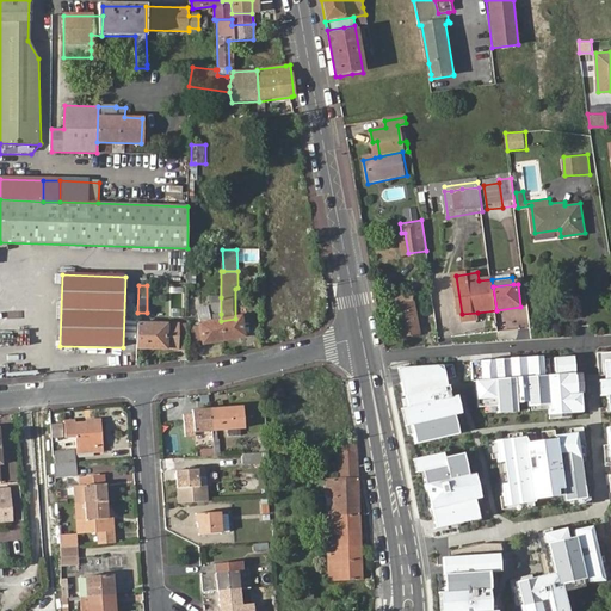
[(393,294),(394,307),(415,303),(417,309),(431,308),(427,289),(393,294)]
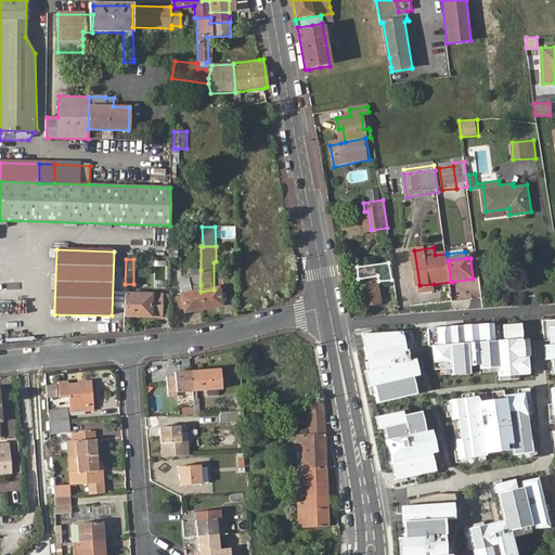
[(377,298),(382,297),(378,281),(377,275),(358,279),(362,306),(378,304),(377,298)]
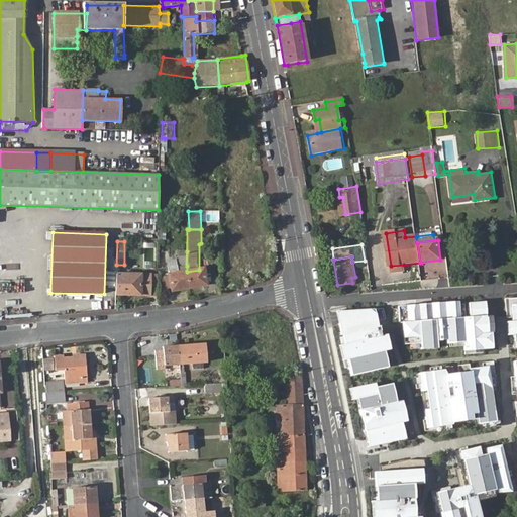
[(184,290),(190,289),(187,272),(180,273),(177,260),(167,262),(170,279),(172,288),(172,289),(183,287),(184,290)]
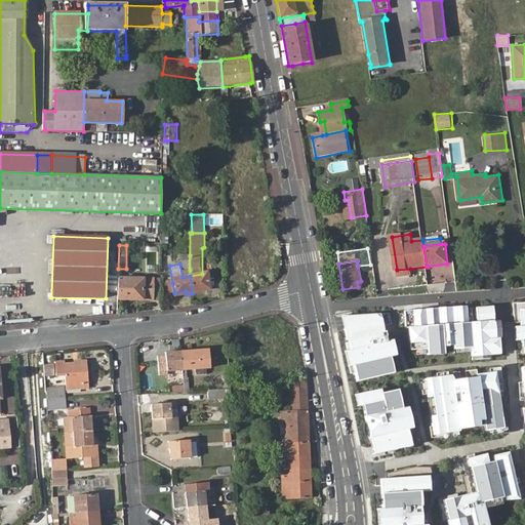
[(397,270),(398,277),(411,275),(410,269),(397,270)]
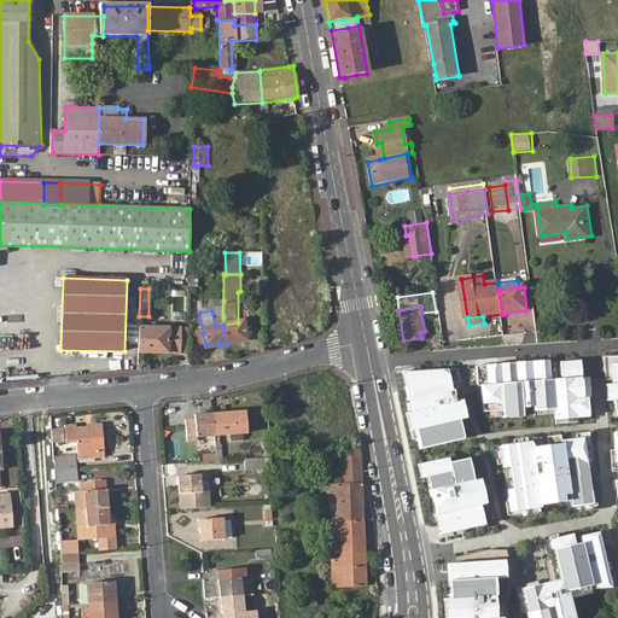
[(244,322),(238,322),(223,325),(227,345),(237,343),(237,339),(248,337),(244,322)]
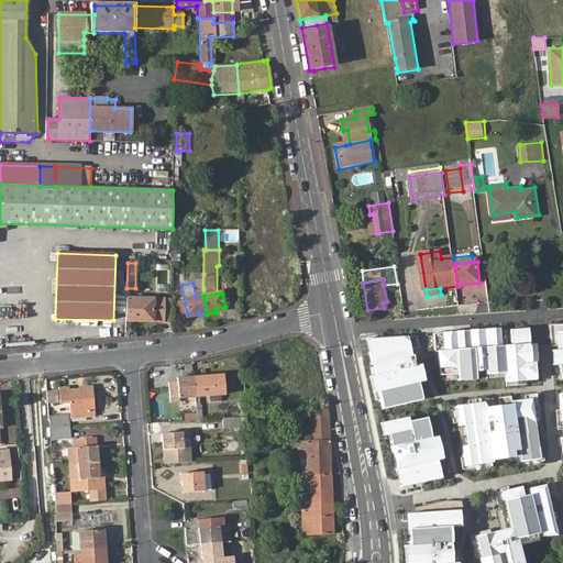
[(133,317),(133,321),(164,321),(164,299),(127,299),(127,318),(133,317)]
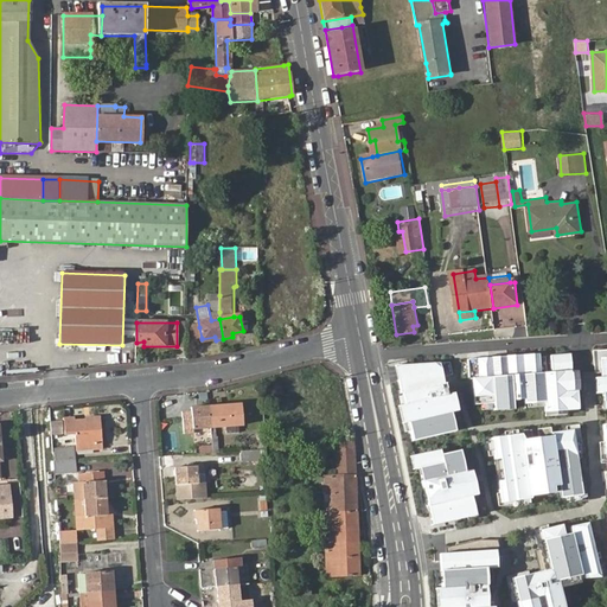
[(574,351),(471,359),(474,402),(503,400),(503,409),(545,406),(545,415),(587,413),(585,389),(579,389),(574,351)]
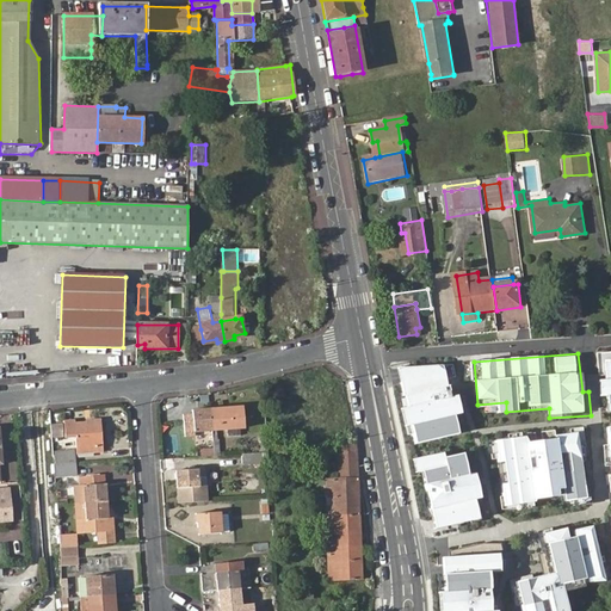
[(397,363),(412,445),(467,436),(446,357),(397,363)]
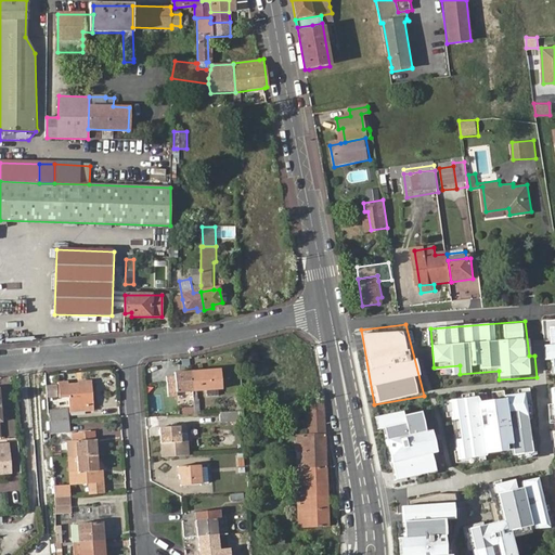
[(219,369),(191,372),(193,391),(221,388),(219,369)]
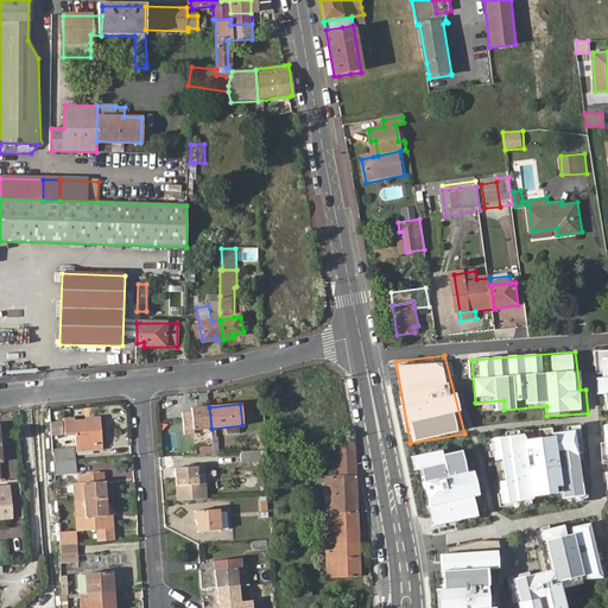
[(211,429),(209,407),(192,410),(192,412),(183,413),(185,435),(195,434),(195,431),(211,429)]
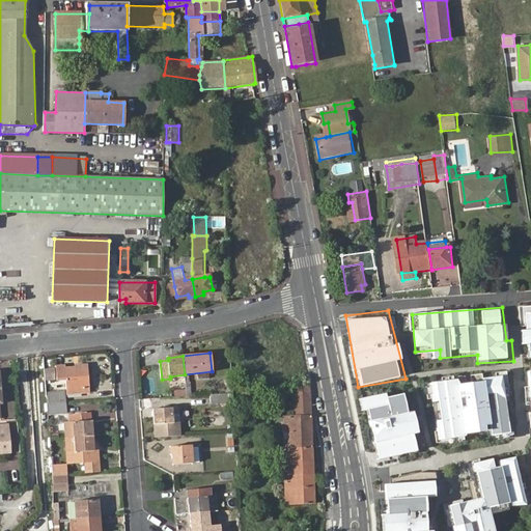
[(57,367),(58,382),(67,381),(68,395),(91,393),(88,365),(77,366),(77,368),(66,369),(66,366),(57,367)]
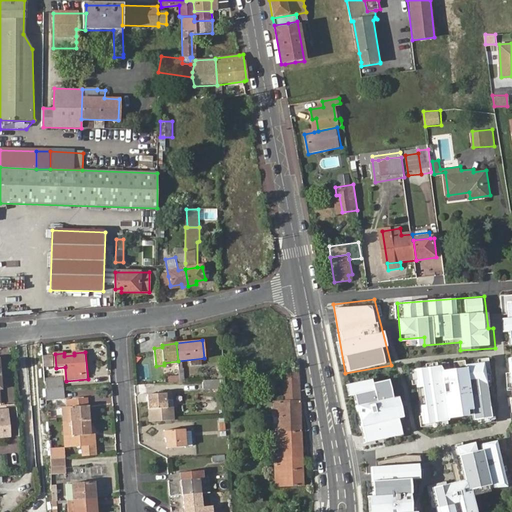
[(489,358),(414,368),(423,428),(454,424),(453,416),(472,413),(474,426),(499,422),(489,358)]
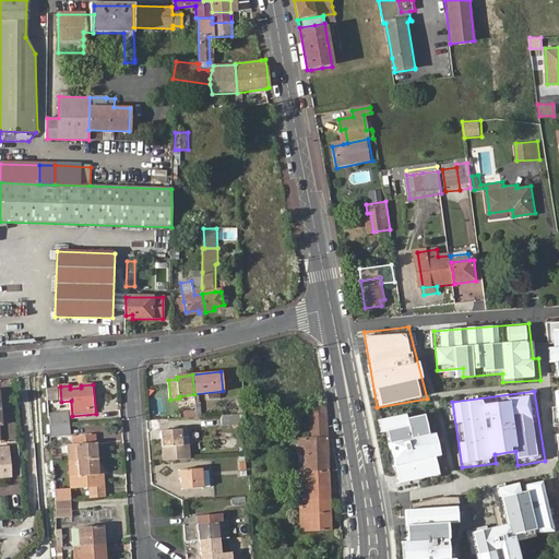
[(331,530),(326,406),(310,406),(311,438),(305,438),(300,438),(300,444),(306,444),(306,451),(302,451),(302,456),(306,456),(307,464),(301,464),(301,470),(300,471),(301,531),(331,530)]
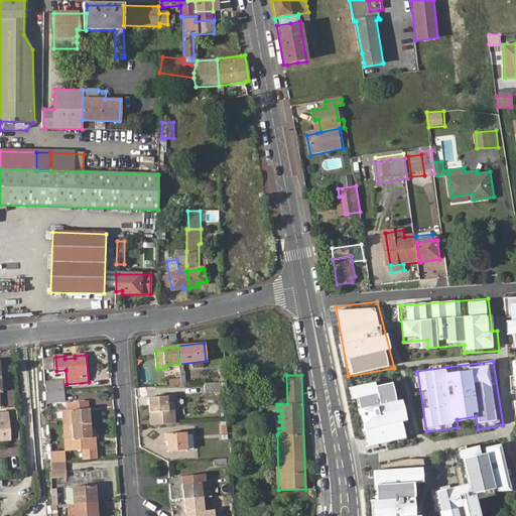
[(351,387),(366,450),(406,443),(387,377),(351,387)]
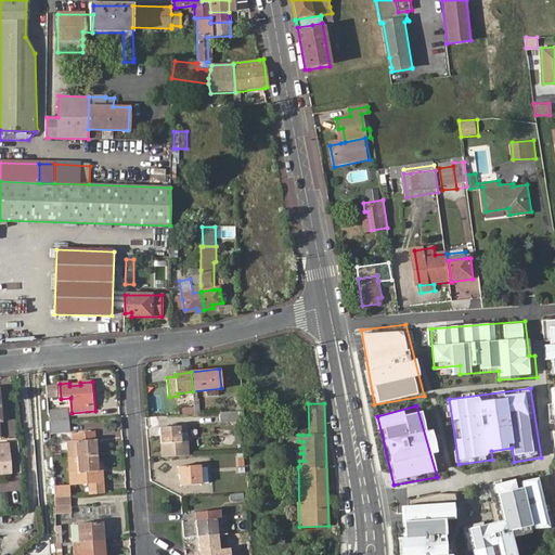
[(51,411),(52,422),(68,421),(67,410),(51,411)]
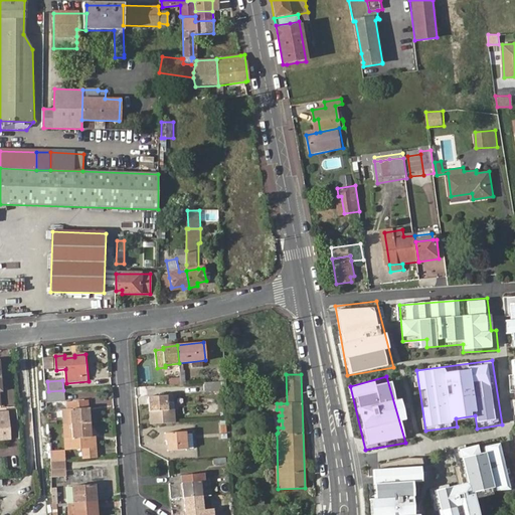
[(206,391),(227,390),(227,381),(205,383),(206,391)]
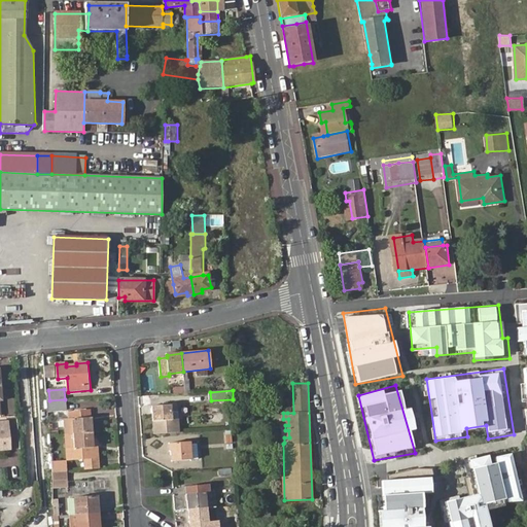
[(65,399),(49,400),(50,411),(66,410),(65,399)]
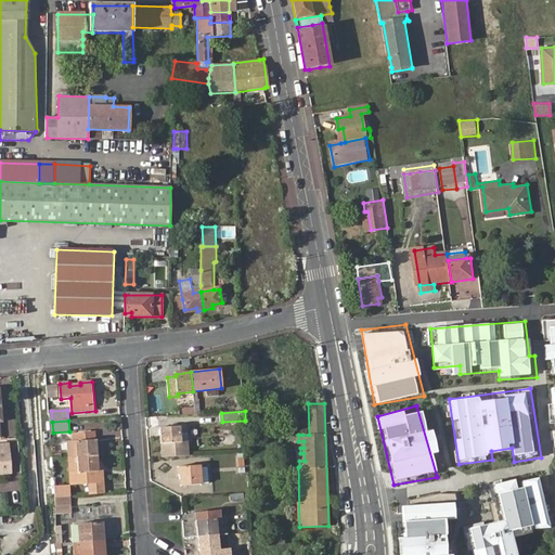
[(160,428),(162,444),(186,443),(185,427),(160,428)]
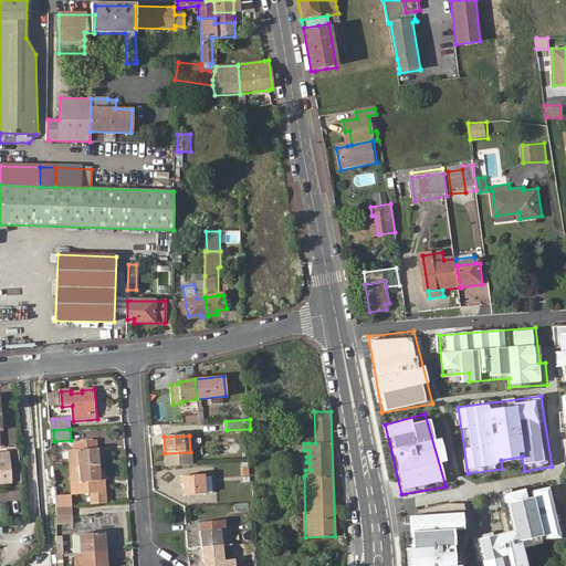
[(70,451),(71,468),(101,465),(98,439),(75,441),(76,451),(70,451)]
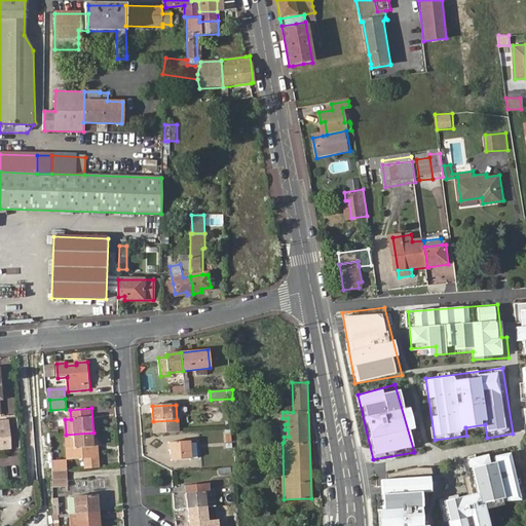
[(0,450),(10,449),(7,421),(0,422),(0,450)]
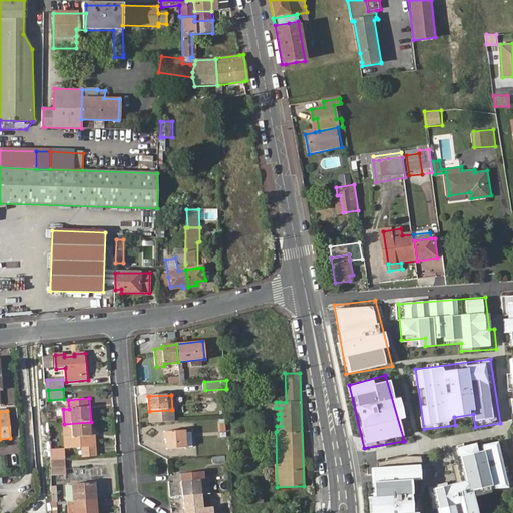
[(91,422),(64,424),(65,438),(71,438),(71,445),(92,443),(91,422)]
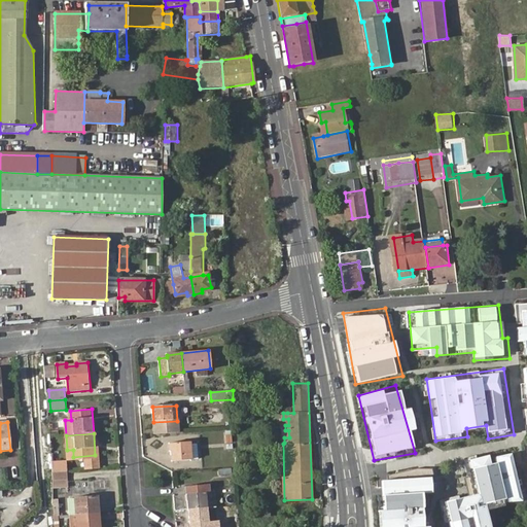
[(173,452),(174,461),(191,461),(189,443),(171,444),(172,452),(173,452)]
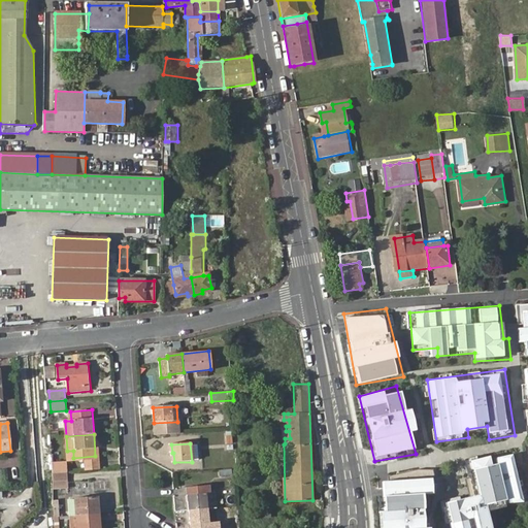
[(527,491),(518,450),(469,461),(477,496),(440,505),(447,527),(497,527),(494,505),(501,503),(527,496),(527,491)]
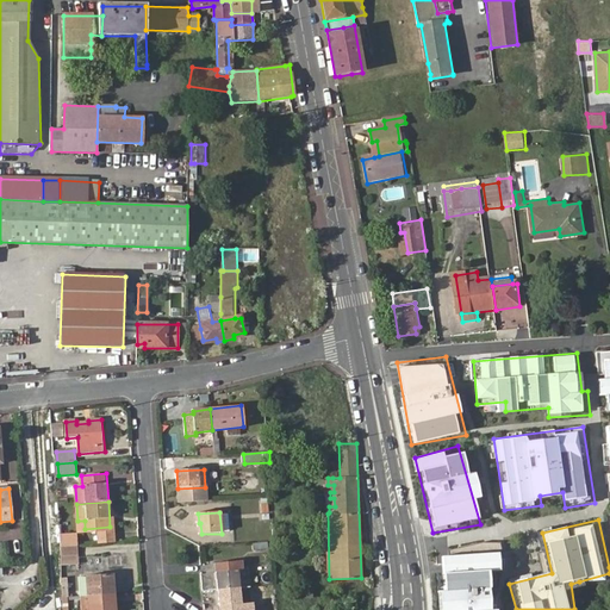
[(76,534),(60,536),(61,547),(78,546),(76,534)]
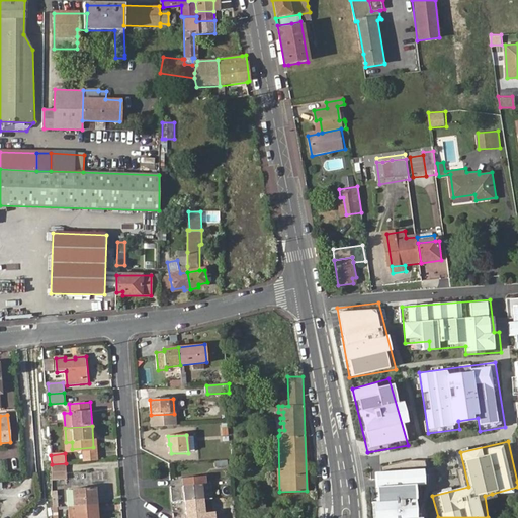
[(66,463),(52,464),(52,472),(67,471),(66,463)]
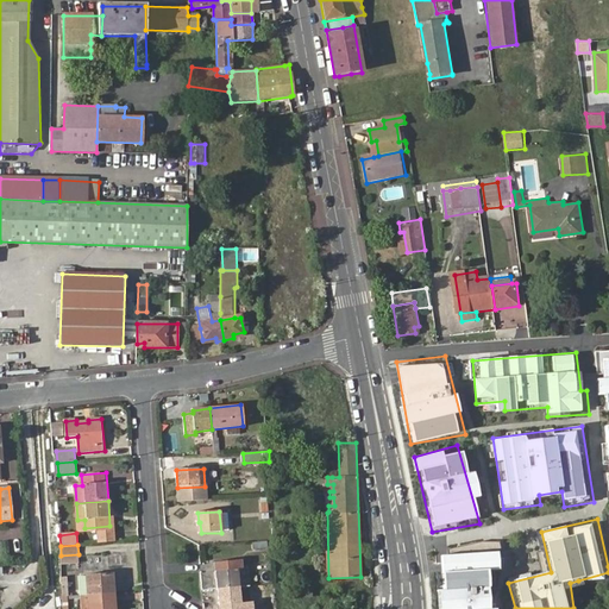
[(440,591),(441,608),(506,608),(504,594),(497,594),(495,570),(506,570),(504,551),(445,556),(449,590),(440,591)]
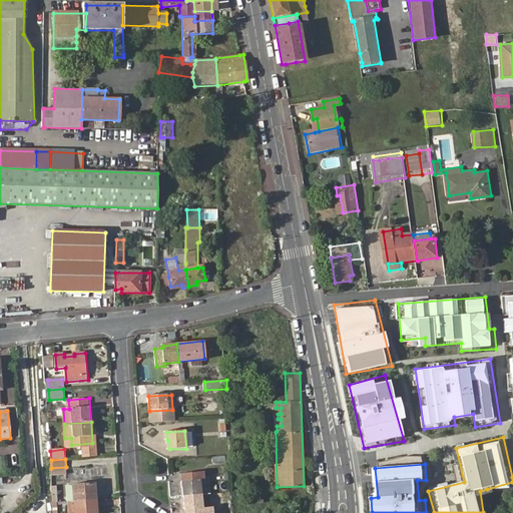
[(66,467),(51,468),(52,475),(66,474),(66,467)]
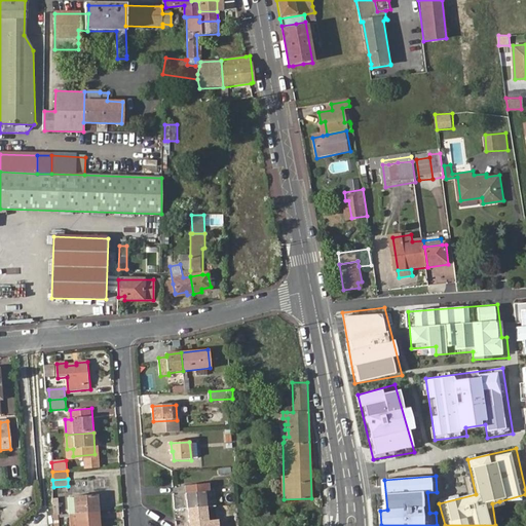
[(189,510),(207,508),(205,494),(209,494),(209,486),(187,488),(189,510)]
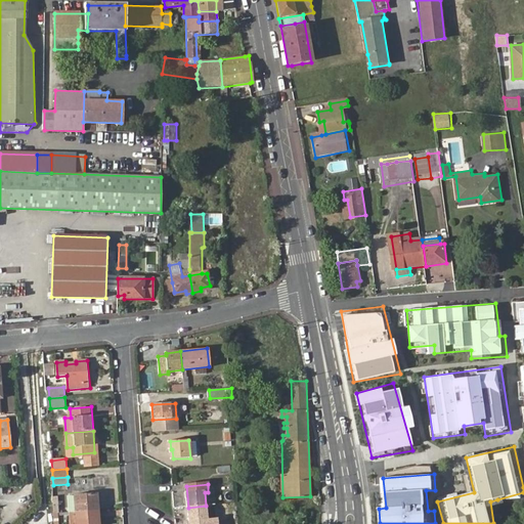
[(215,491),(208,492),(205,492),(206,506),(213,506),(216,506),(215,491)]
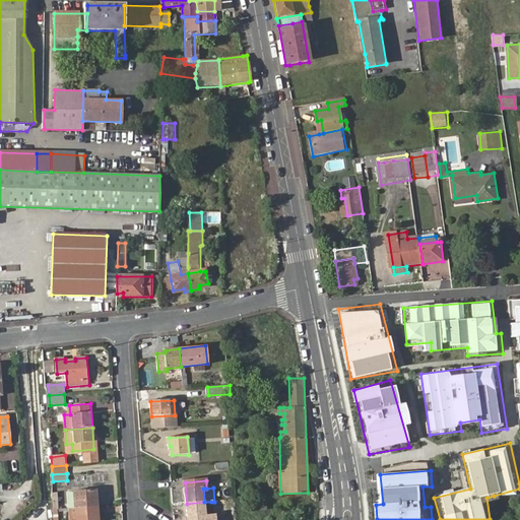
[(75,492),(76,509),(95,508),(95,503),(98,503),(96,491),(75,492)]
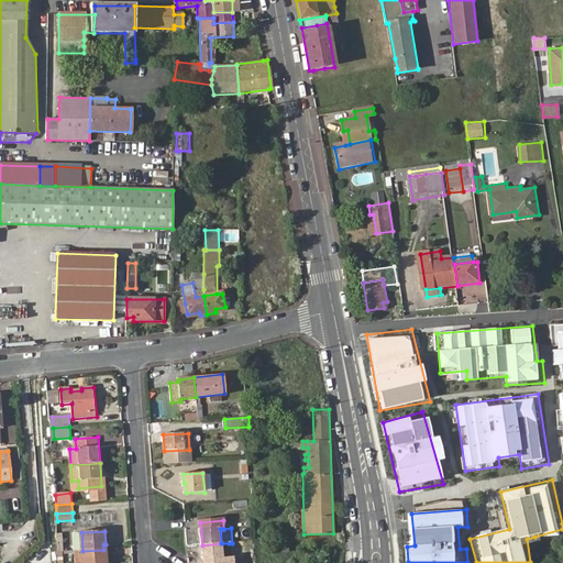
[(222,552),(221,543),(202,545),(202,552),(203,562),(227,562),(227,559),(222,559),(222,552)]
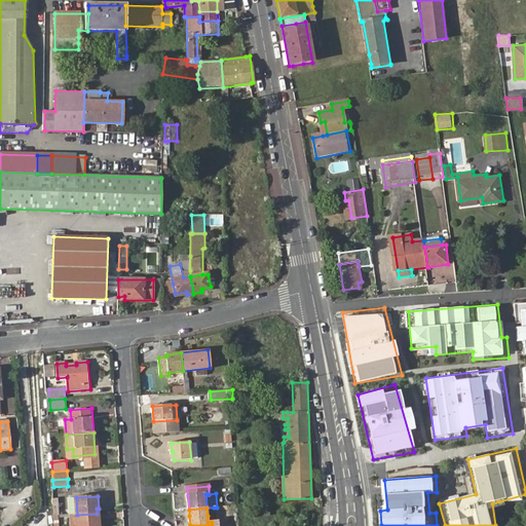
[(208,516),(208,522),(212,522),(216,521),(214,508),(207,508),(208,516)]
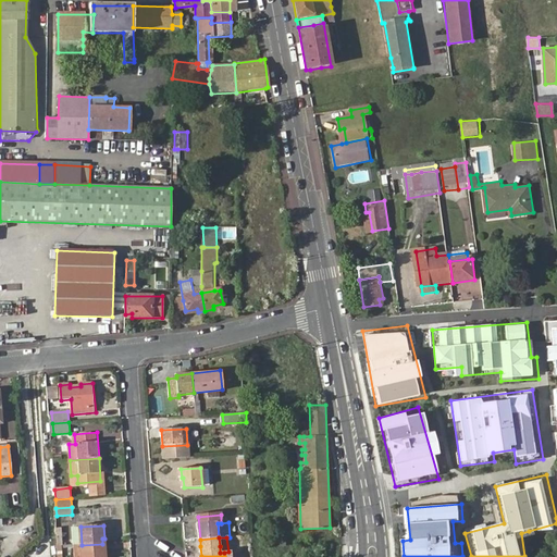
[(102,544),(82,545),(83,556),(106,556),(104,548),(102,548),(102,544)]
